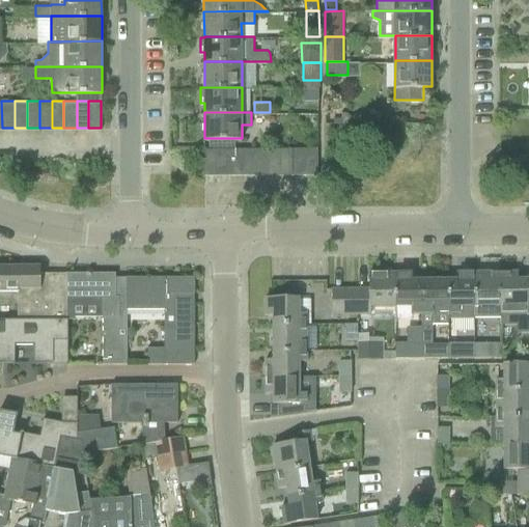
[(218,173),(217,146),(204,146),(204,173),(218,173)]
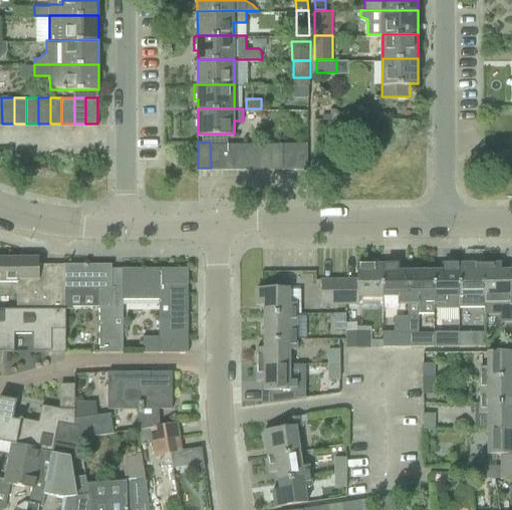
[(223,142),(210,142),(211,168),(223,168),(223,142)]
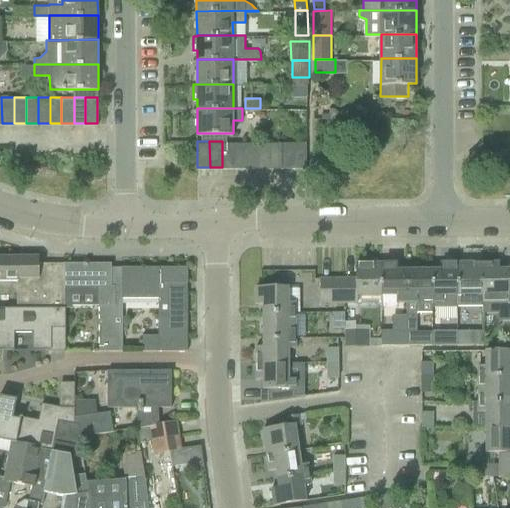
[(234,141),(222,141),(222,167),(234,167),(234,141)]
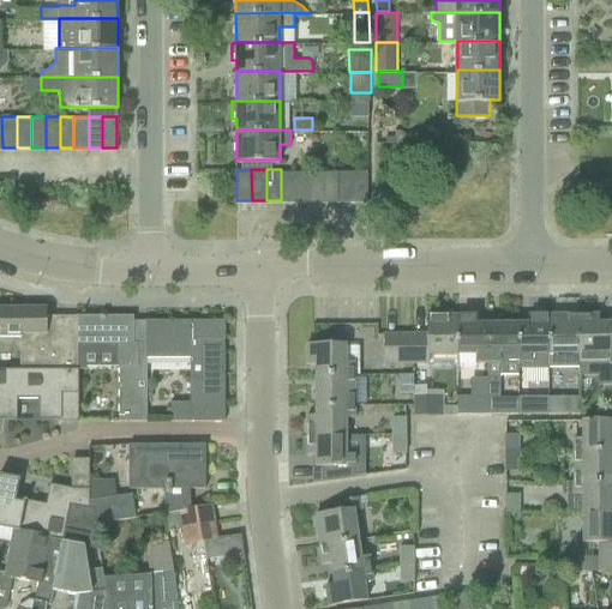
[(295,169),(281,169),(281,200),(295,200),(295,169)]
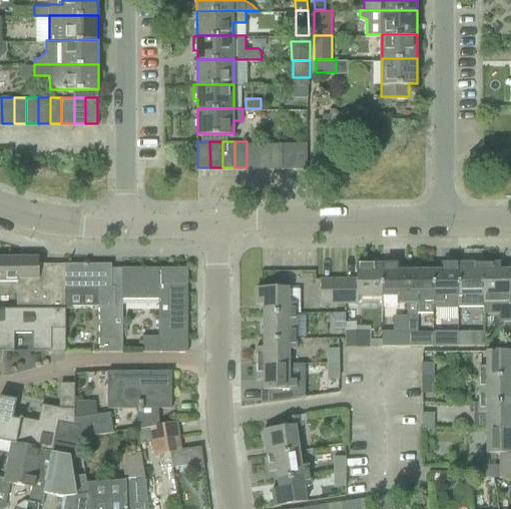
[(259,167),(259,141),(246,141),(246,167),(259,167)]
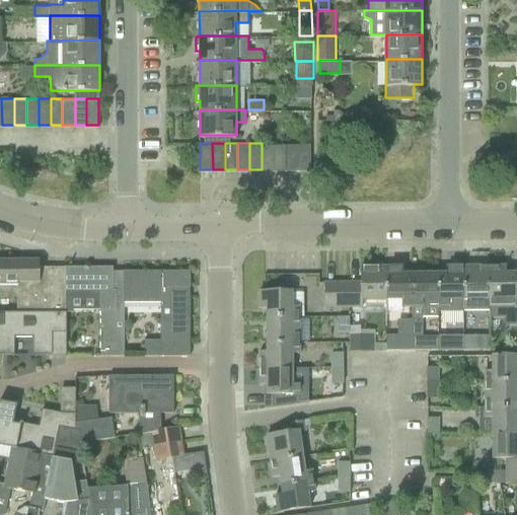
[(275,169),(274,143),(262,143),(262,169),(275,169)]
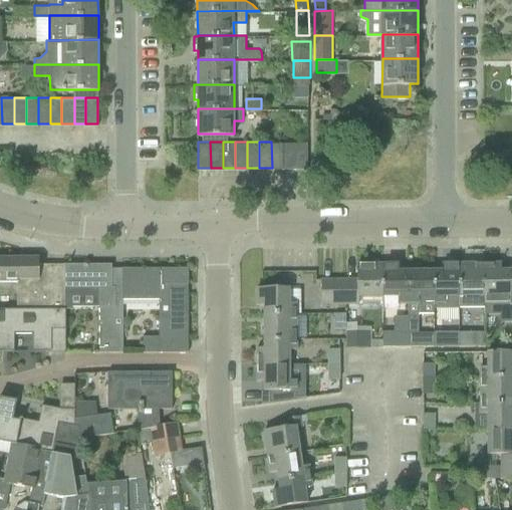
[(284,168),(284,142),(271,142),(272,168),(284,168)]
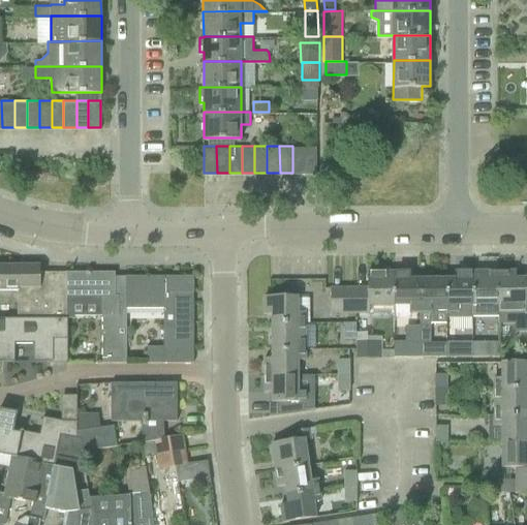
[(305,173),(305,146),(292,146),(292,173),(305,173)]
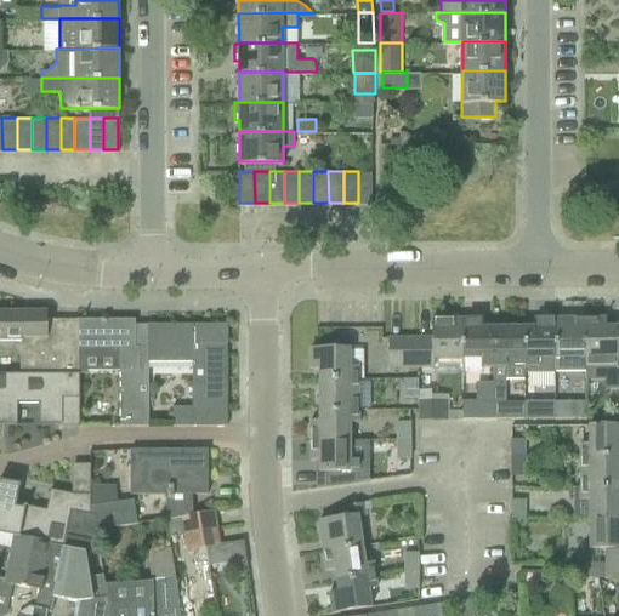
[(373,171),(358,171),(358,203),(373,203),(373,171)]
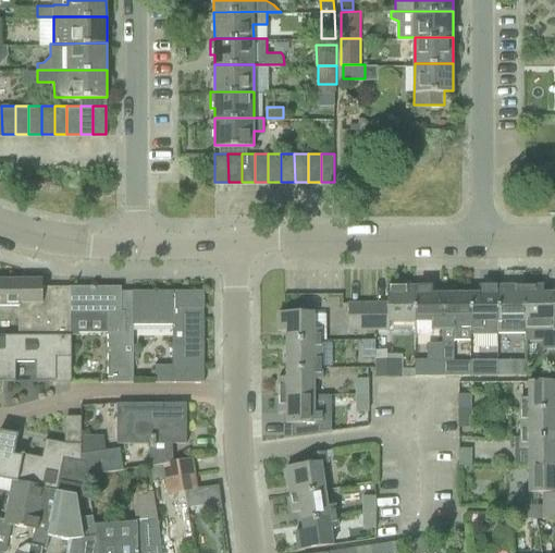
[(44,275),(0,275),(0,303),(20,304),(20,333),(58,333),(58,287),(58,286),(44,286),(44,275)]
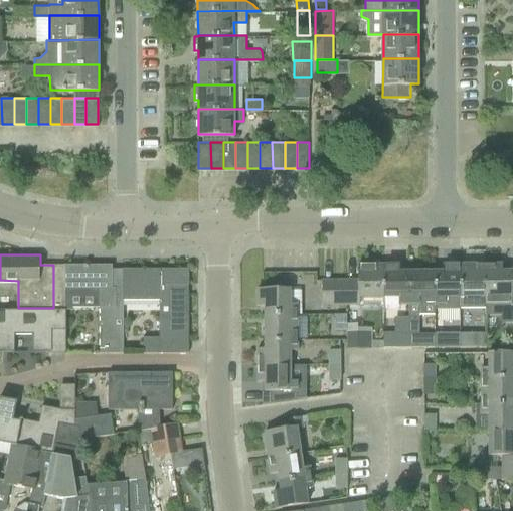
[(444,270),(436,270),(436,302),(436,306),(461,305),(461,262),(444,262),(444,270)]
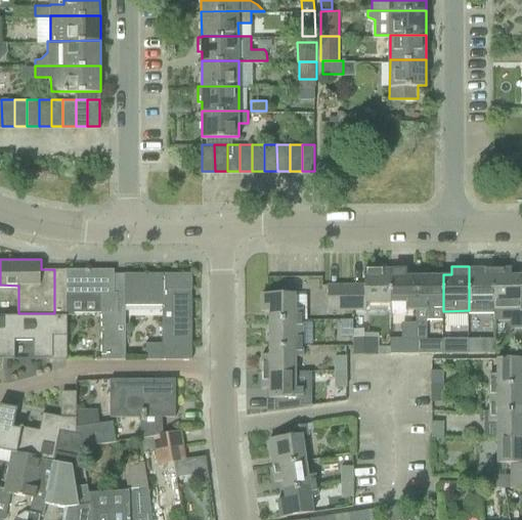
[(494,266),(469,266),(469,310),(494,310),(494,266)]
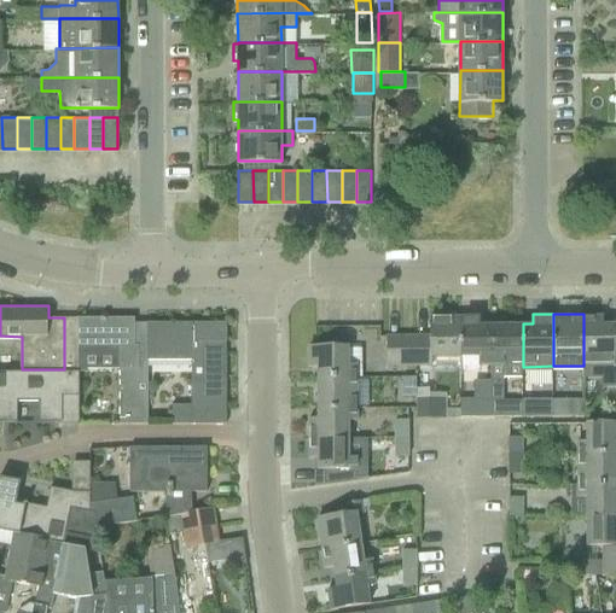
[(615,328),(615,322),(603,322),(603,314),(583,314),(583,366),(583,375),(603,375),(603,385),(615,384),(615,328)]
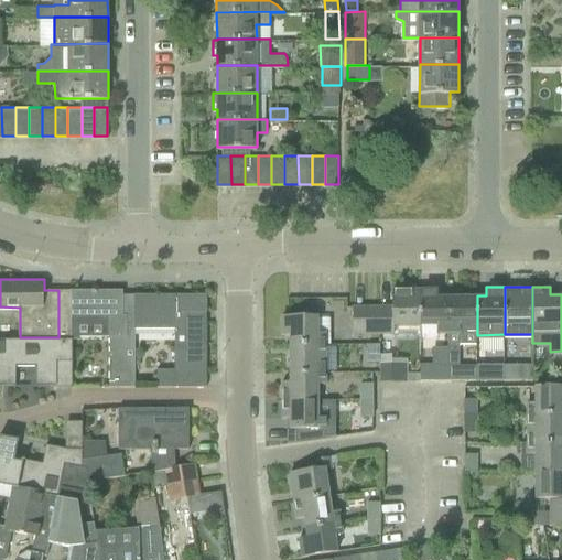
[(72,291),(58,291),(58,337),(73,337),(73,314),(110,314),(110,385),(136,385),(136,319),(134,319),(134,297),(123,297),(123,288),(72,288),(72,291)]
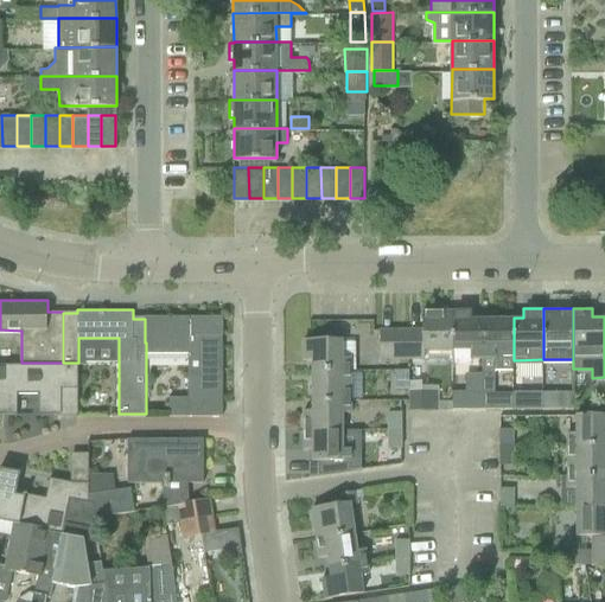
[(453,347),(453,309),(422,309),(422,327),(408,327),(408,356),(424,356),(424,347),(453,347)]
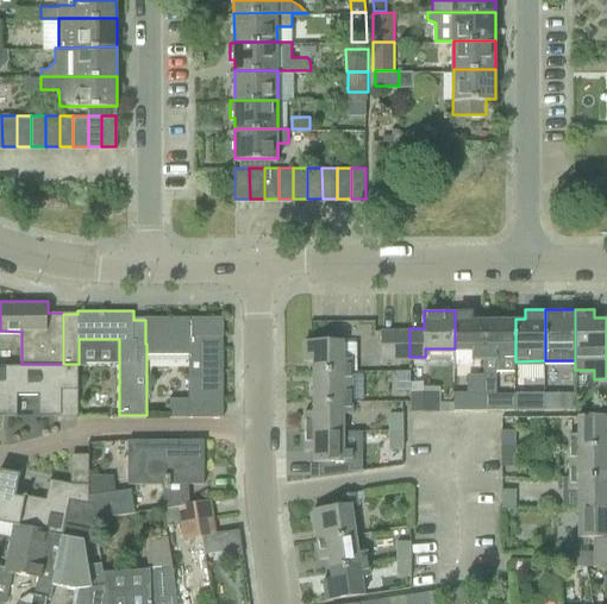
[(474,310),(455,310),(455,348),(473,348),(473,357),(486,357),(485,319),(475,319),(474,310)]
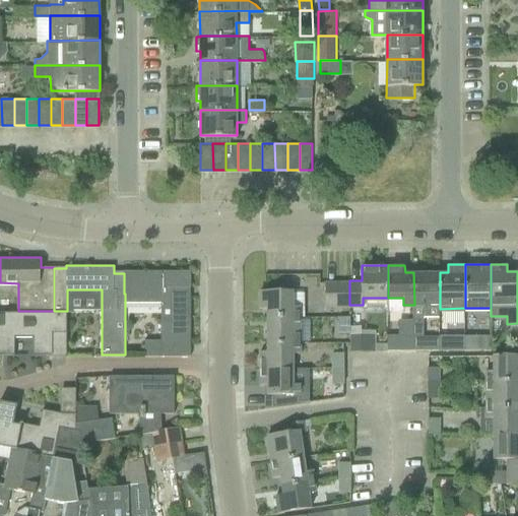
[(124,269),(124,273),(124,294),(125,294),(162,294),(162,338),(145,338),(145,355),(191,355),(191,269),(124,269)]
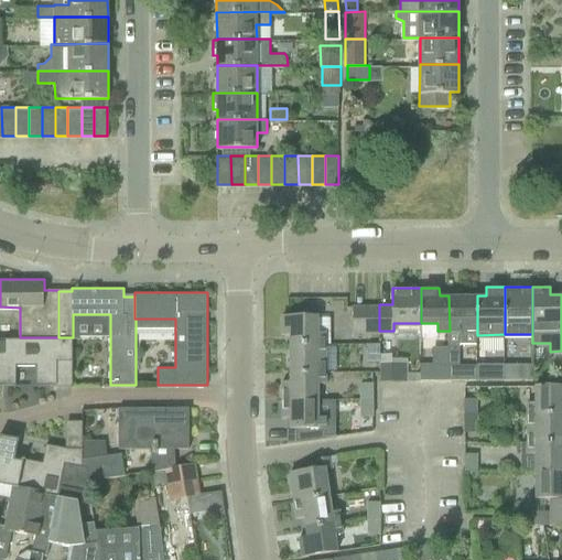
[(477,295),(449,295),(450,331),(477,331),(477,295)]
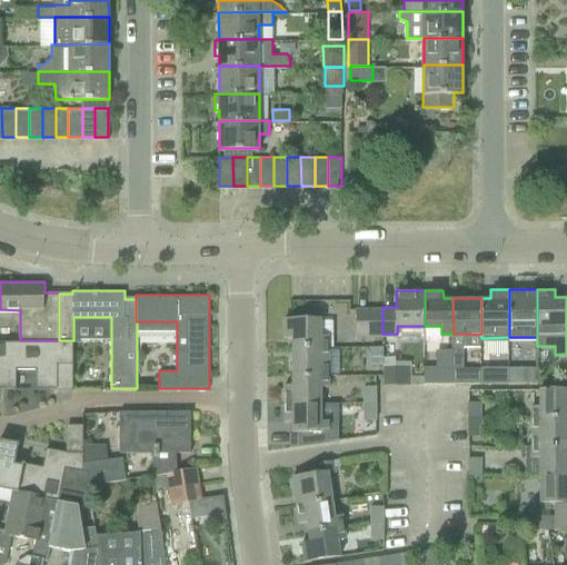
[(370,334),(369,307),(356,307),(357,334),(370,334)]
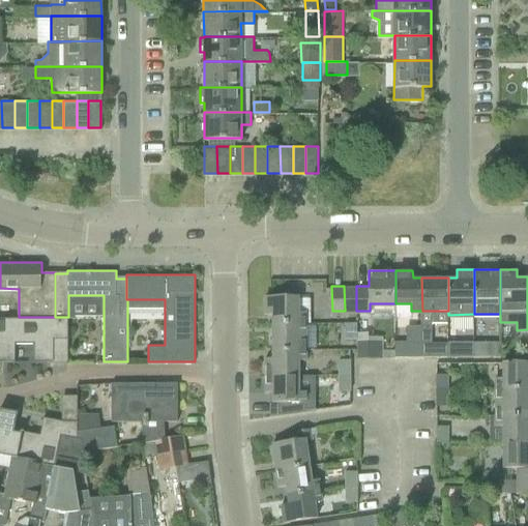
[(356,311),(356,286),(344,286),(345,311),(356,311)]
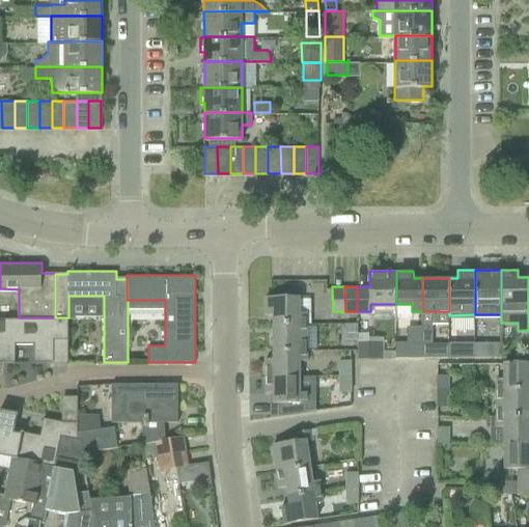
[(299,296),(266,296),(266,313),(273,313),(273,323),(307,323),(311,323),(311,298),(299,298),(299,296)]
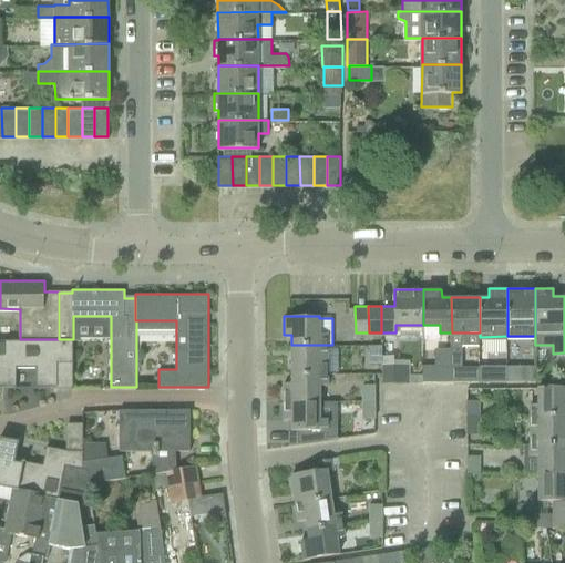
[(0,338),(0,385),(17,385),(17,365),(38,365),(37,385),(58,385),(58,360),(73,360),(73,339),(59,339),(20,339),(0,338)]
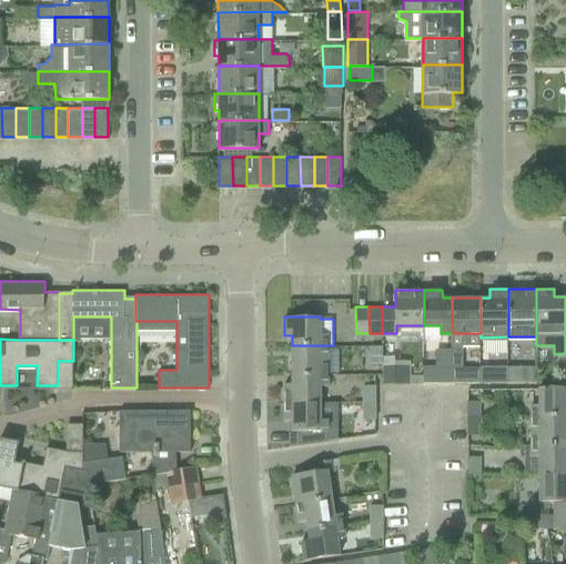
[(383,344),(371,344),(371,361),(383,361),(383,344)]
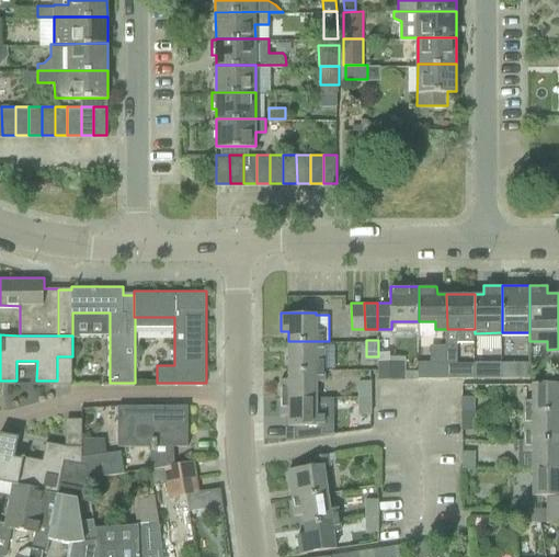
[(324,341),(288,341),(289,368),(324,368),(324,341)]
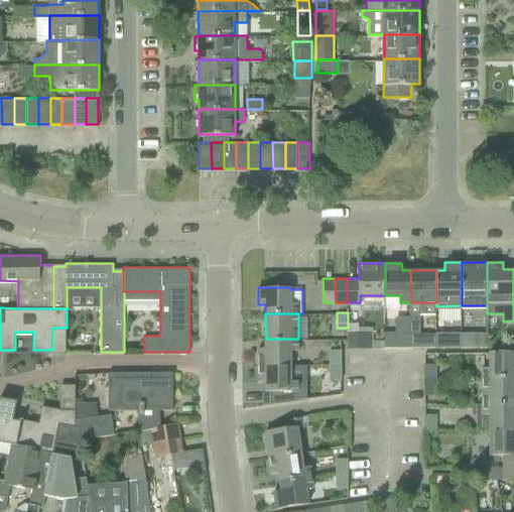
[(399,335),(395,335),(396,346),(411,346),(411,335),(411,332),(411,317),(399,317),(399,333),(399,335)]
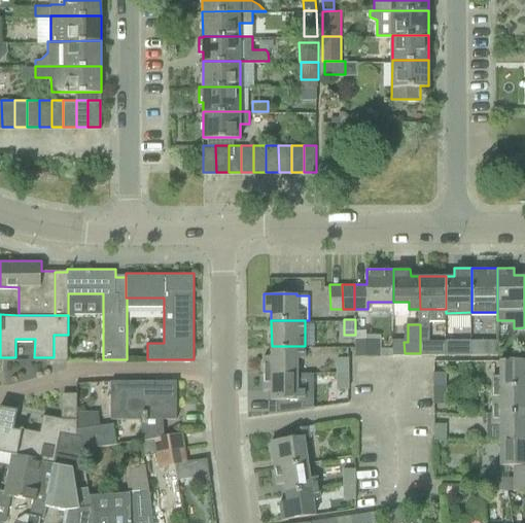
[(497,339),(471,339),(471,342),(471,353),(487,353),(497,353),(497,339)]
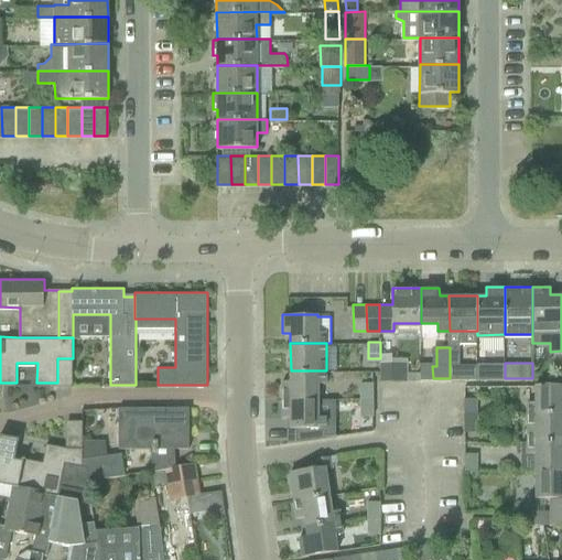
[(399,378),(399,366),(382,366),(382,378),(399,378)]
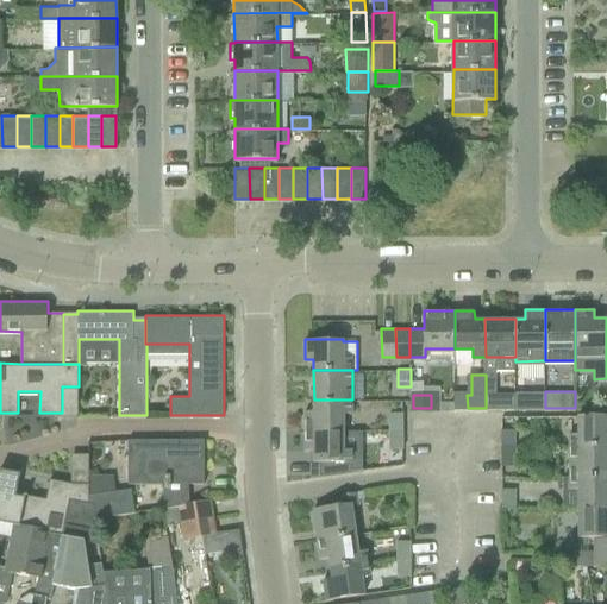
[(486,395),(486,408),(501,408),(504,408),(515,408),(515,395),(504,395),(486,395)]
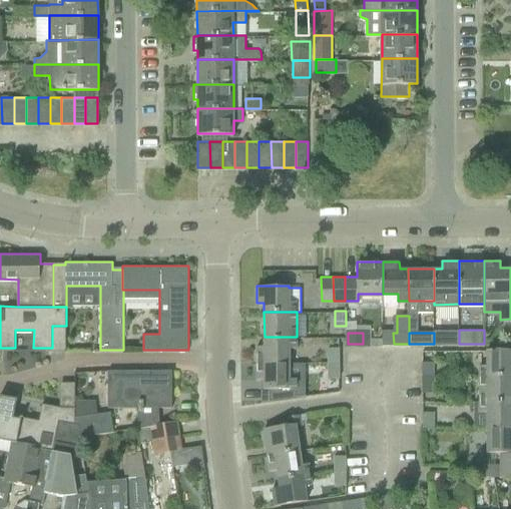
[(459,333),(444,333),(444,344),(459,344),(459,333)]
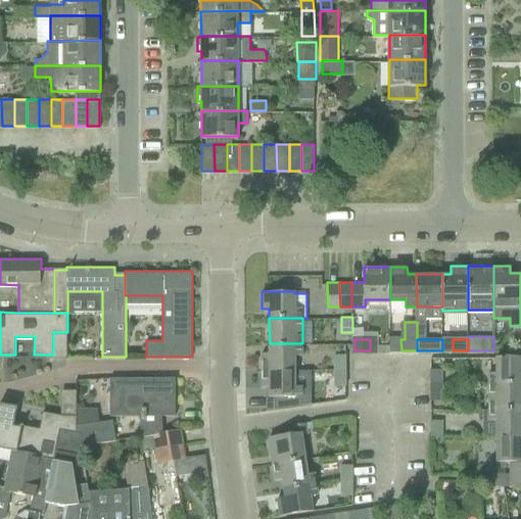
[(270,352),(263,352),(263,369),(295,369),(295,354),(302,354),(302,343),(270,343),(270,352)]
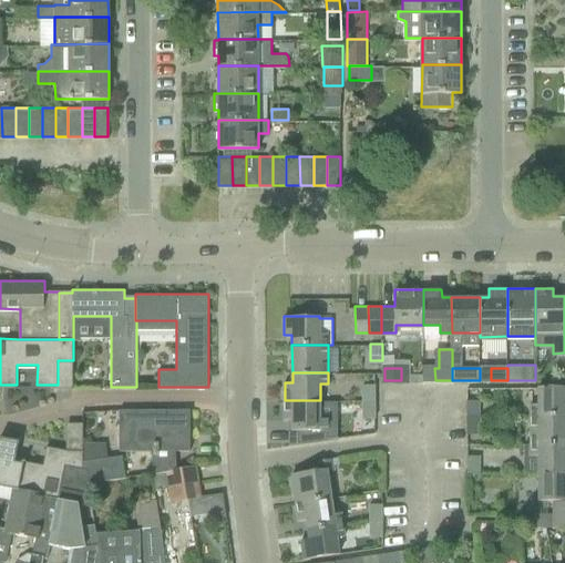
[(363,399),(376,399),(376,382),(363,382),(363,399)]
